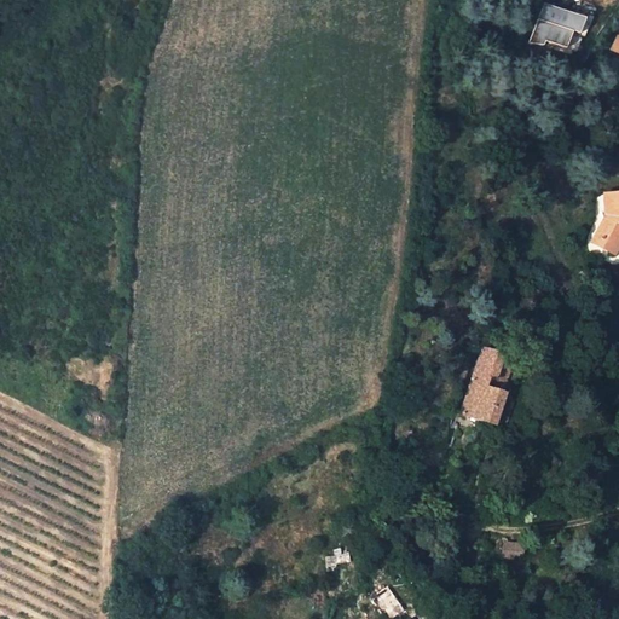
[(618,192),(603,194),(605,218),(596,232),(601,236),(596,244),(614,253),(618,243),(618,192)]
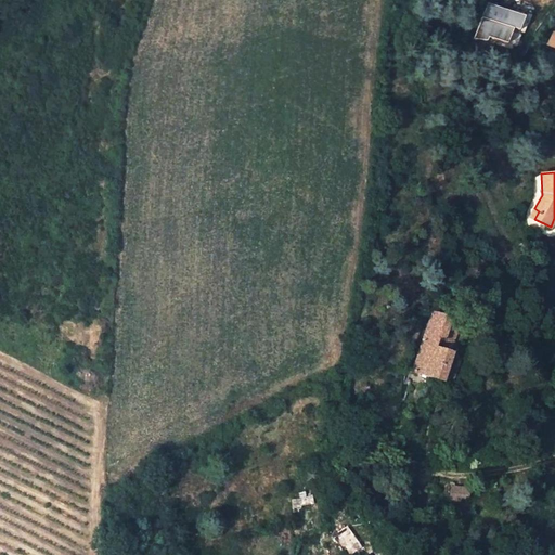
[(530,217),(534,219),(539,211),(534,208),(530,217)]
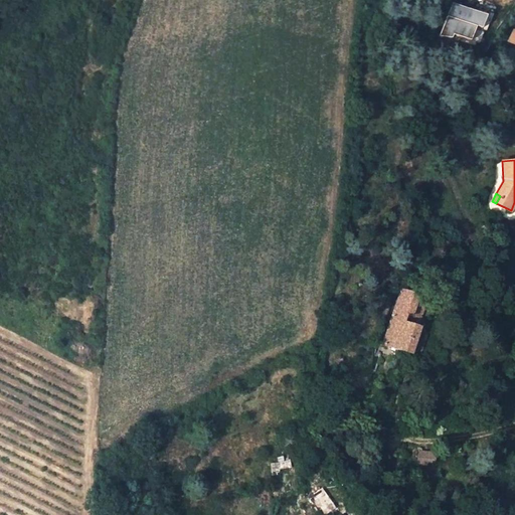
[(117,278),(117,267),(104,266),(103,279),(117,278)]
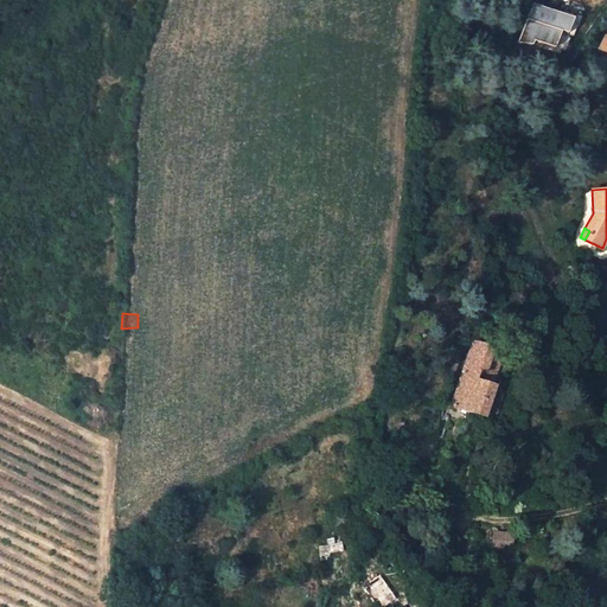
[(472,342),(451,404),(484,416),(493,388),(491,387),(496,374),(494,372),(498,360),(494,359),(497,355),(492,352),(493,349),(483,345),(472,342)]
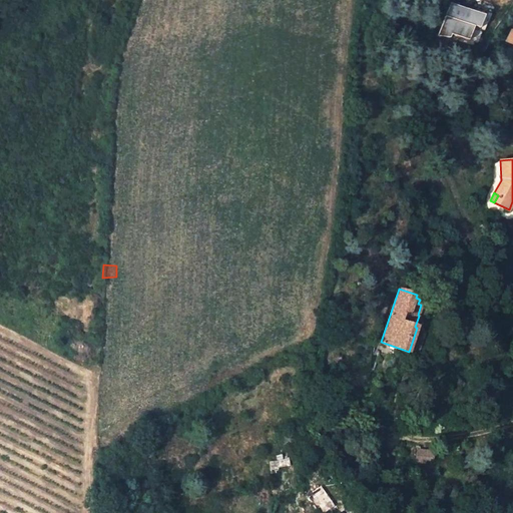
[(426,463),(428,451),(428,450),(417,448),(415,462),(426,463)]
